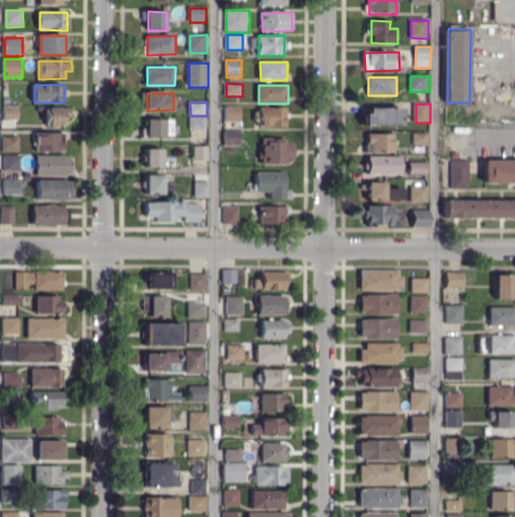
[(226,122),(242,122),(242,106),(226,106),(226,122)]
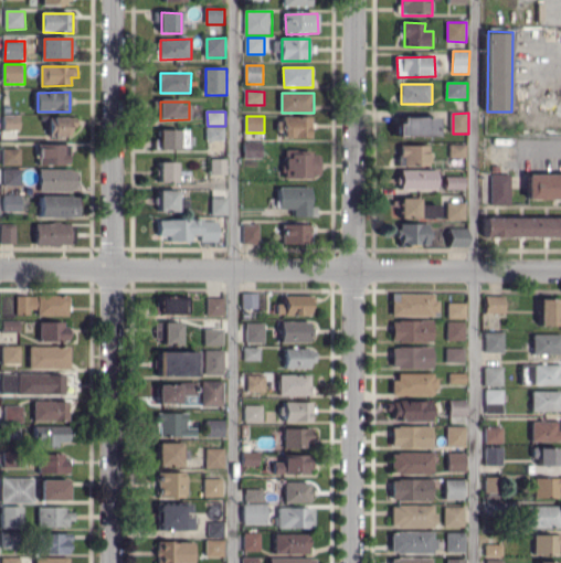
[(22,117),(7,117),(7,131),(22,131),(22,117)]
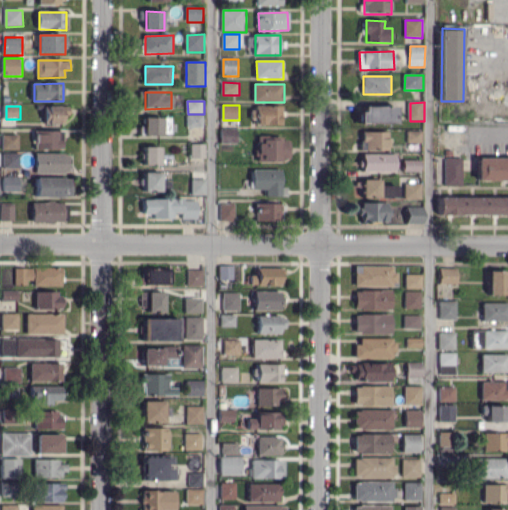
[(283,126),(283,106),(258,107),(258,126),(283,126)]
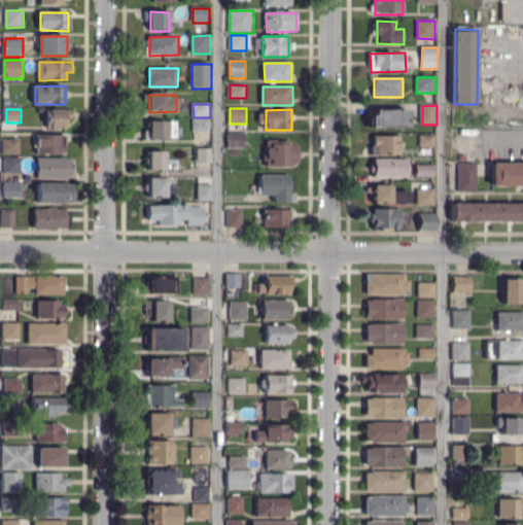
[(72,119),(72,110),(47,110),(47,128),(67,129),(67,119),(72,119)]
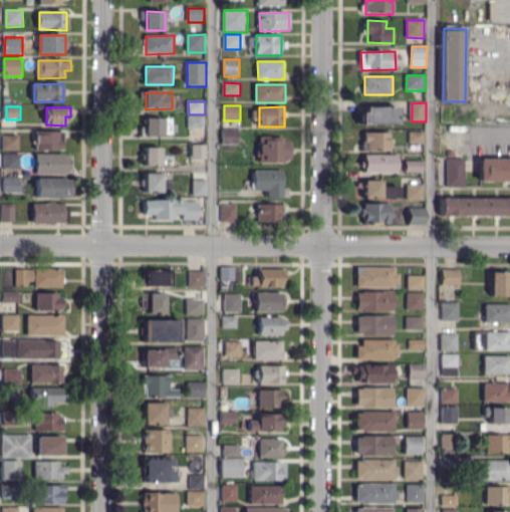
[(399,124),(400,107),(363,107),(363,123),(399,124)]
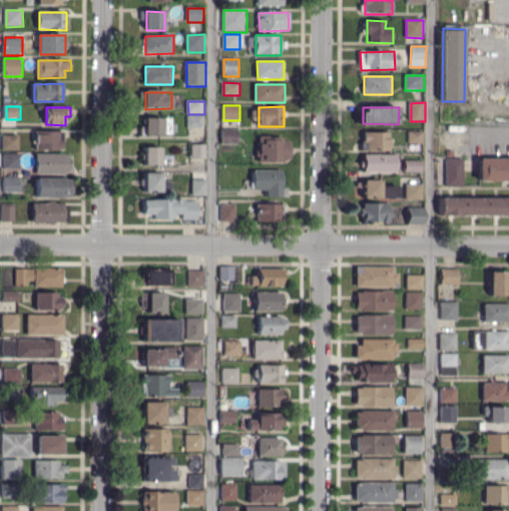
[(205,128),(204,116),(188,116),(188,128),(205,128)]
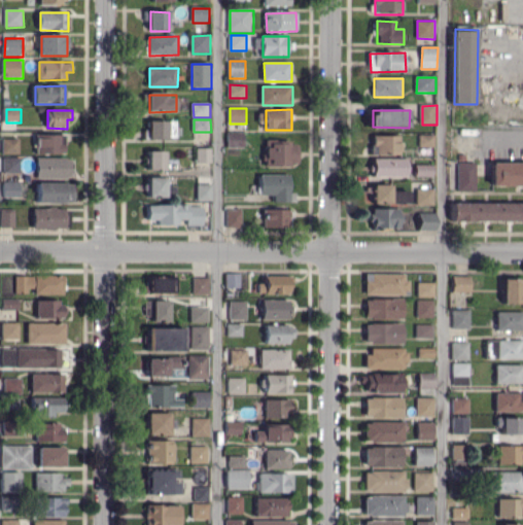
[(176,121),(149,123),(150,140),(177,139),(176,121)]
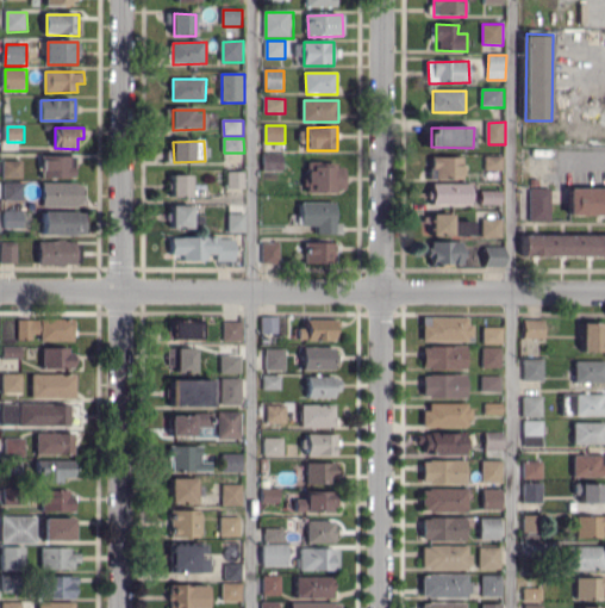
[(285,173),(285,155),(264,155),(264,173),(285,173)]
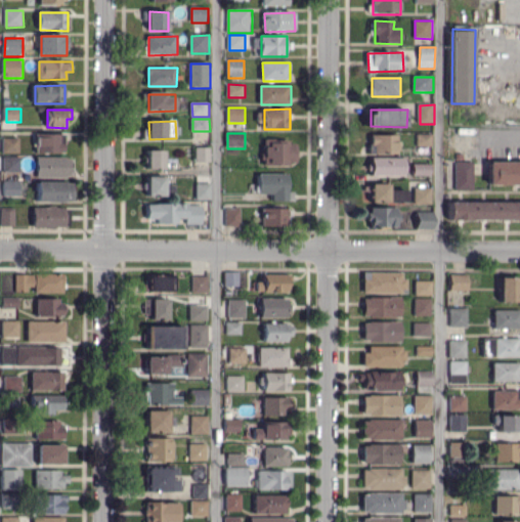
[(67,135),(38,134),(38,154),(67,154),(67,135)]
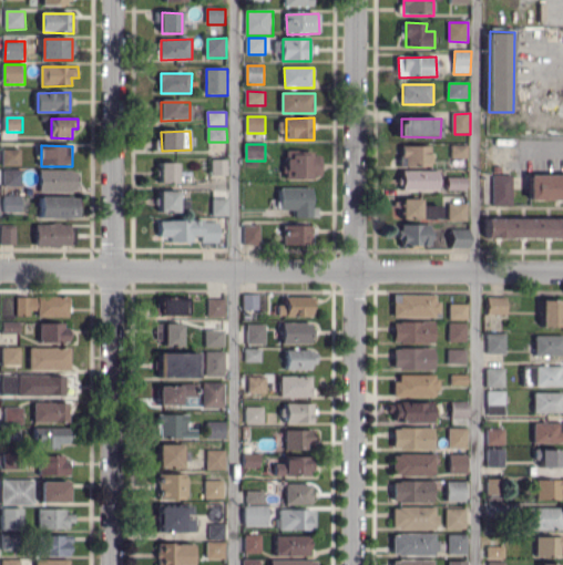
[(432,146),(402,147),(403,168),(432,167),(432,146)]
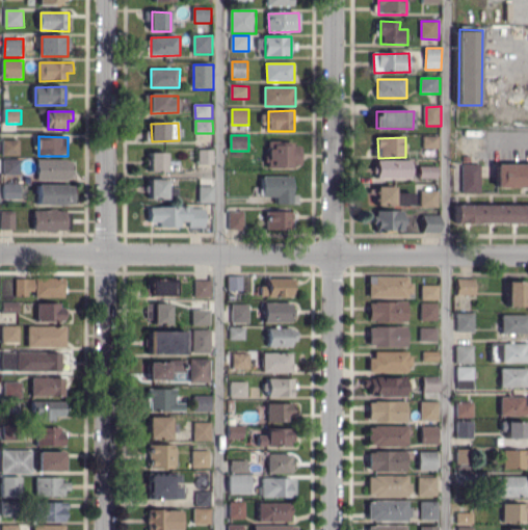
[(440,137),(425,137),(425,149),(440,150),(440,137)]
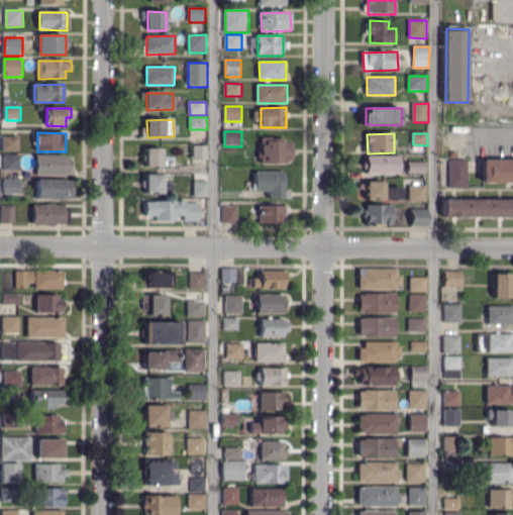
[(4,137),(5,151),(21,151),(20,136),(4,137)]
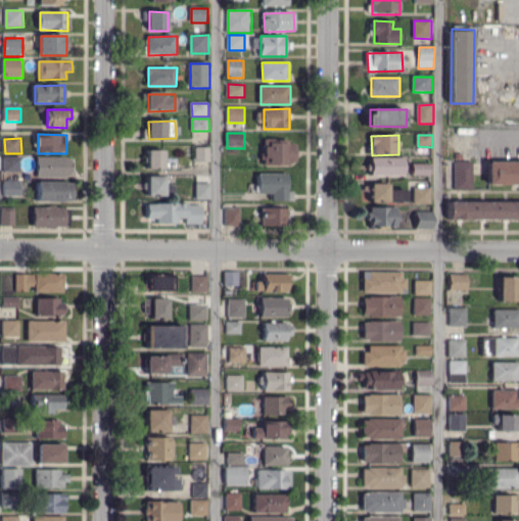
[(265,166),(297,166),(297,141),(265,142),(265,166)]
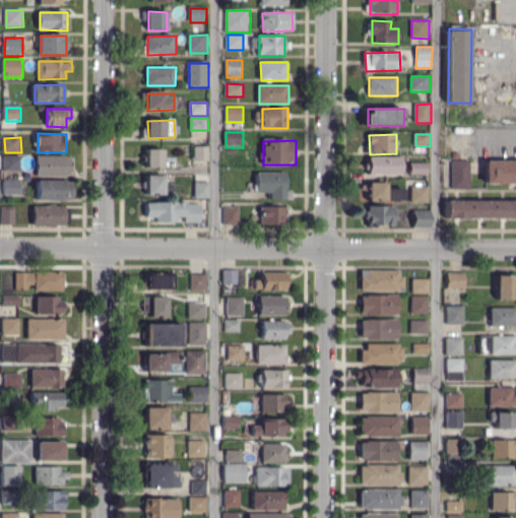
[(195,147),(195,162),(209,162),(209,147),(195,147)]
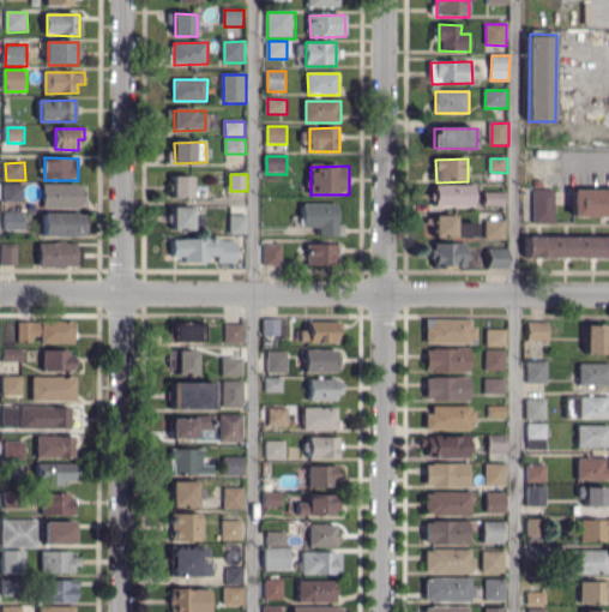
[(193,178),(174,178),(174,199),(193,199),(193,178)]
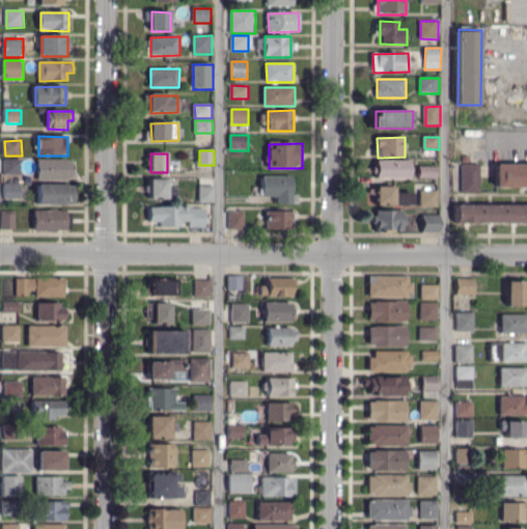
[(6,175),(22,174),(22,160),(6,160),(6,175)]
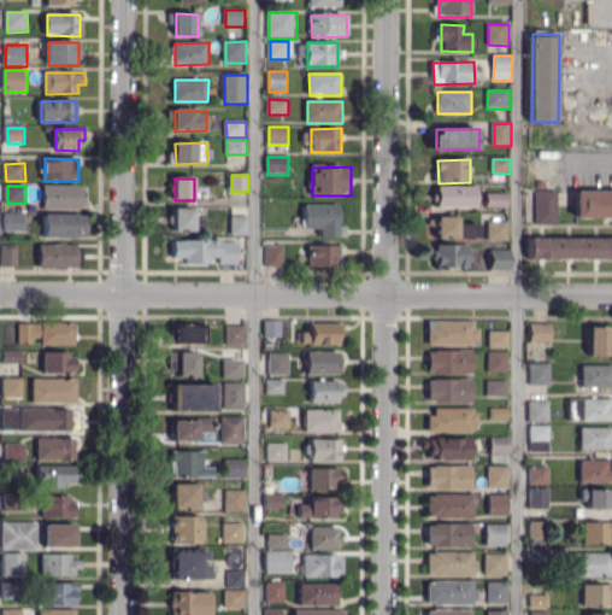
[(45,211),(84,211),(86,186),(45,186),(45,211)]
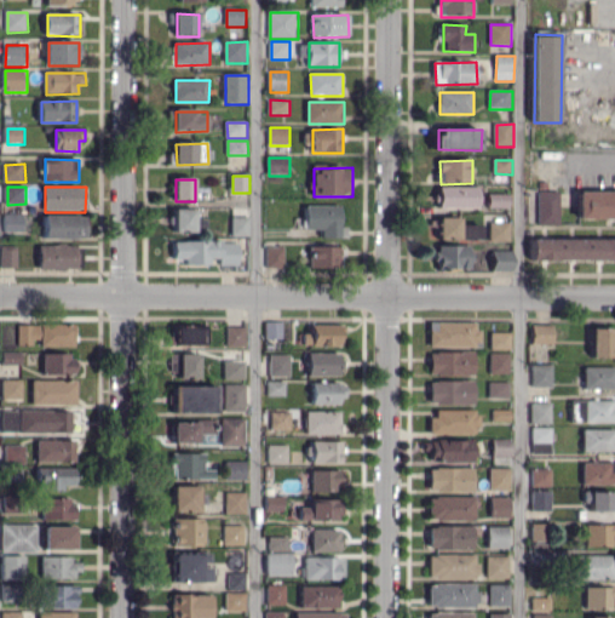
[(480,188),(440,188),(440,210),(480,211),(480,188)]
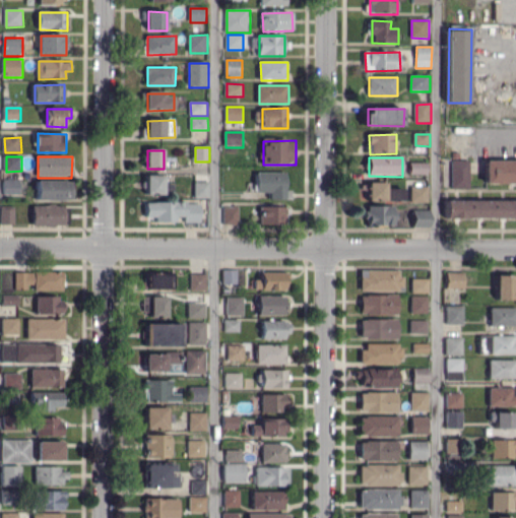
[(471,160),(453,162),(453,190),(471,189),(471,160)]
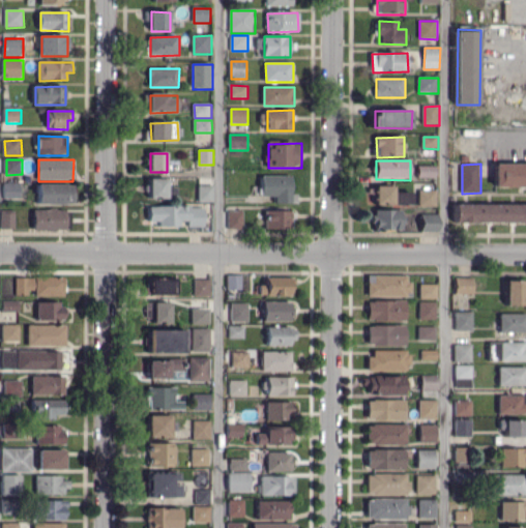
[(495,187),(525,187),(525,165),(496,165),(495,187)]
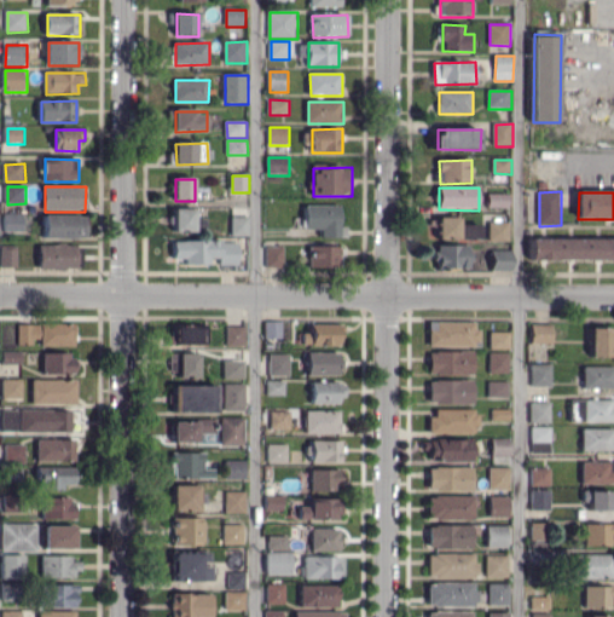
[(509,208),(509,195),(490,195),(490,208),(509,208)]
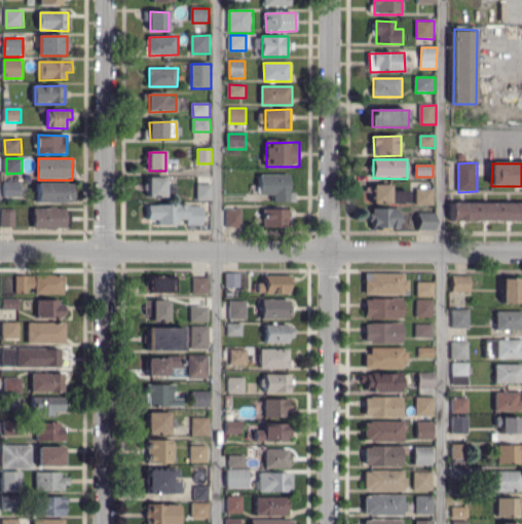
[(290,176),(260,175),(260,195),(275,195),(275,202),(296,202),(296,193),(290,193),(290,176)]
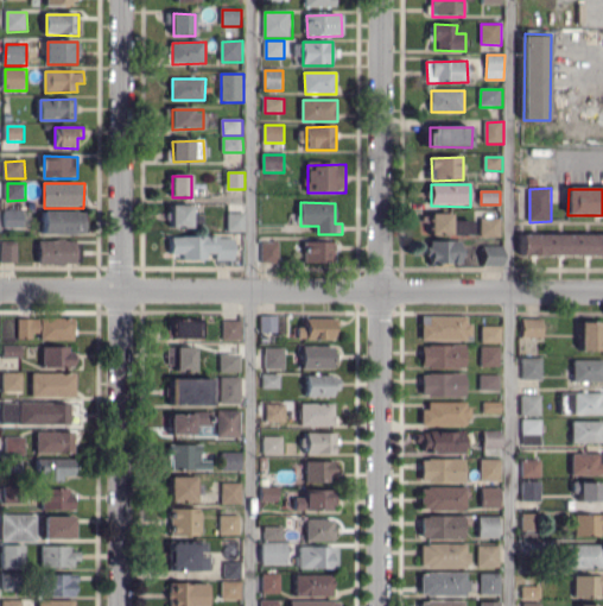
[(172,228),(192,228),(192,206),(172,207),(172,228)]
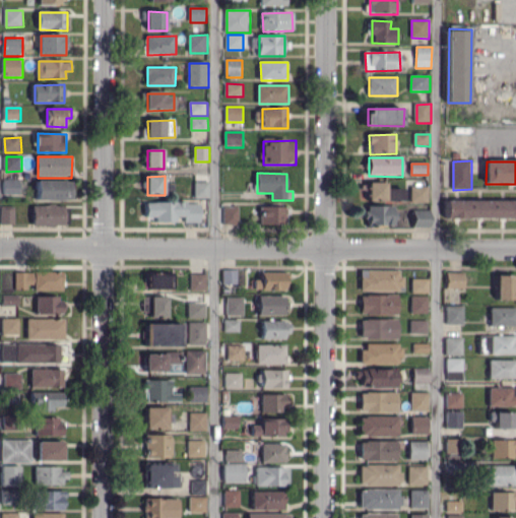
[(20,180),(5,181),(5,196),(20,195),(20,180)]
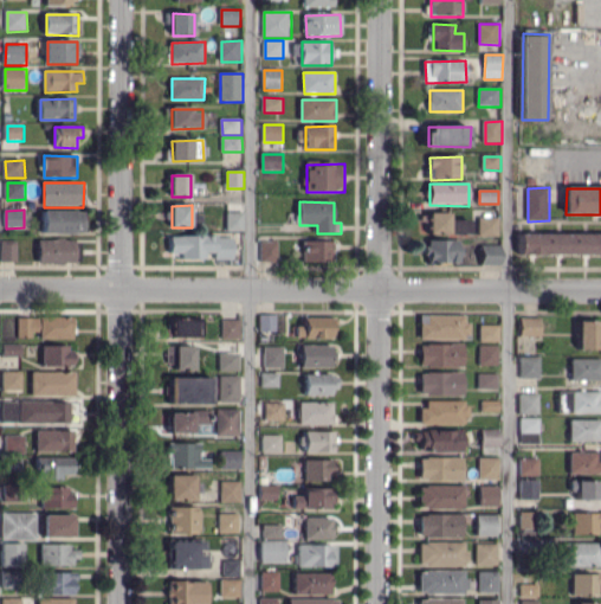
[(44,236),(84,235),(83,211),(44,212),(44,236)]
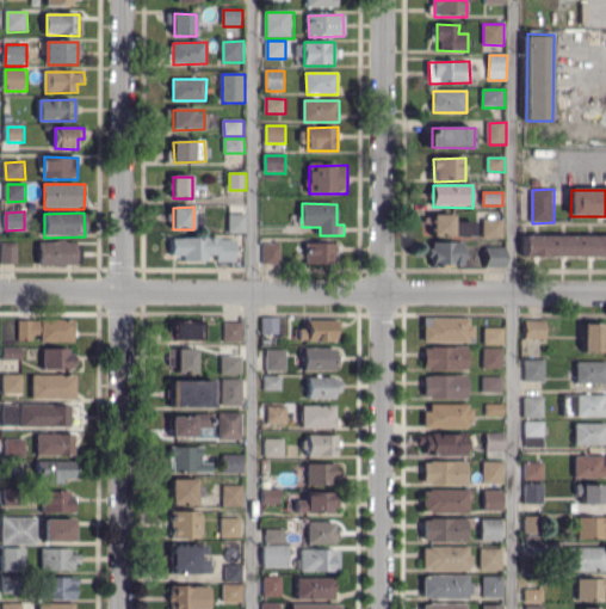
[(247,215),(230,215),(230,234),(248,234),(247,215)]
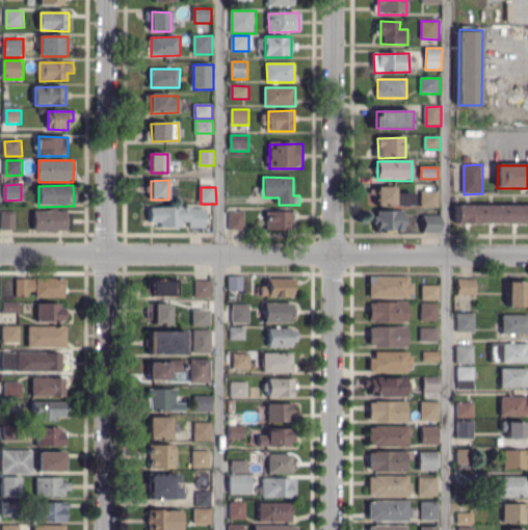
[(397,188),(378,188),(378,207),(415,206),(415,193),(397,194),(397,188)]
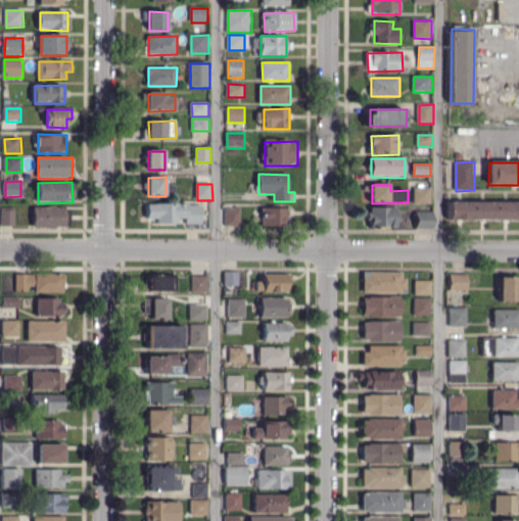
[(432,188),(415,188),(415,204),(432,204),(432,188)]
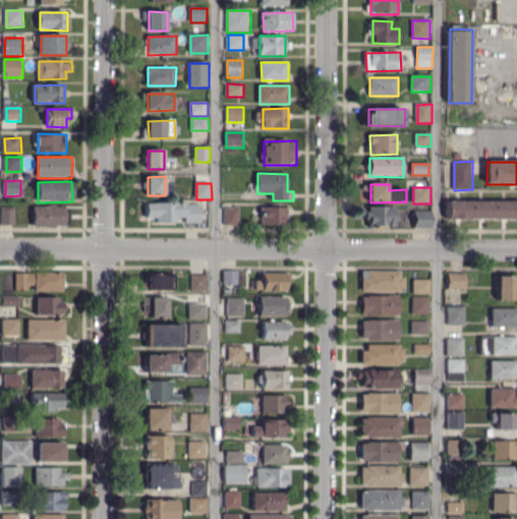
[(448,218),(516,220),(516,202),(449,200),(448,218)]
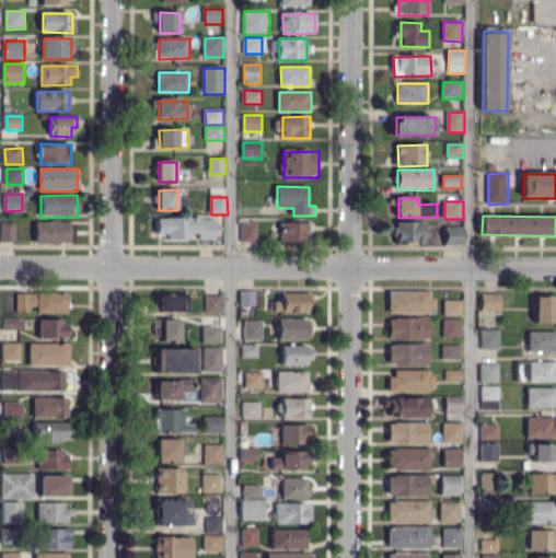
[(218,241),(218,219),(159,219),(159,235),(170,234),(170,240),(192,240),(192,234),(201,234),(201,241),(218,241)]
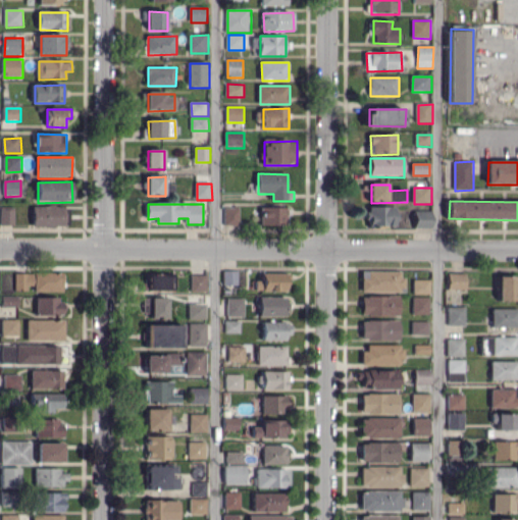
[(35,227),(72,227),(72,207),(35,207),(35,227)]
